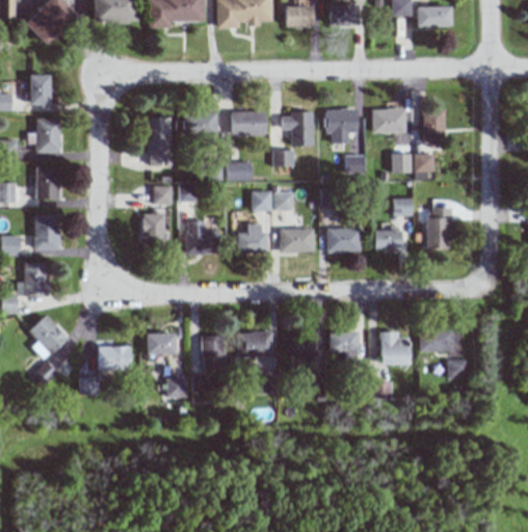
[(16,0),(0,0),(0,20),(16,20),(16,0)]
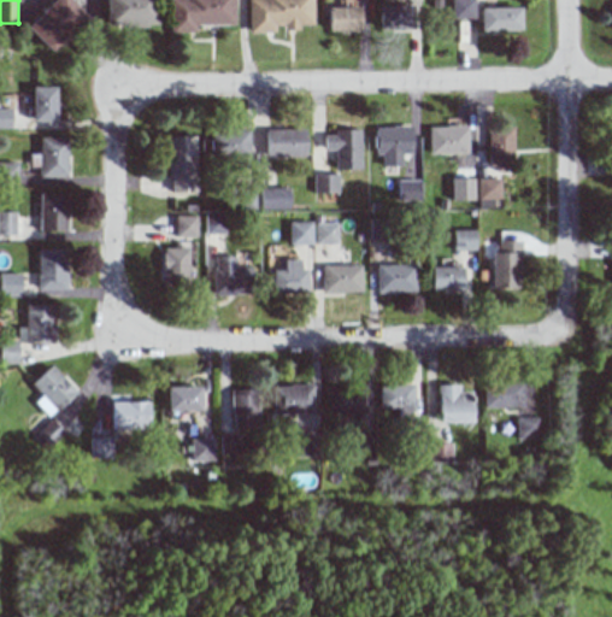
[(72,0),(56,0),(29,27),(54,52),(89,17),(72,0)]
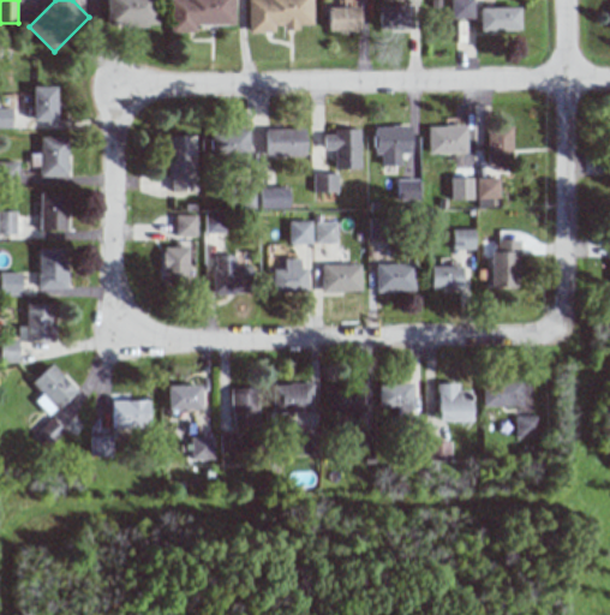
[(108,0),(109,25),(160,24),(159,0),(108,0)]
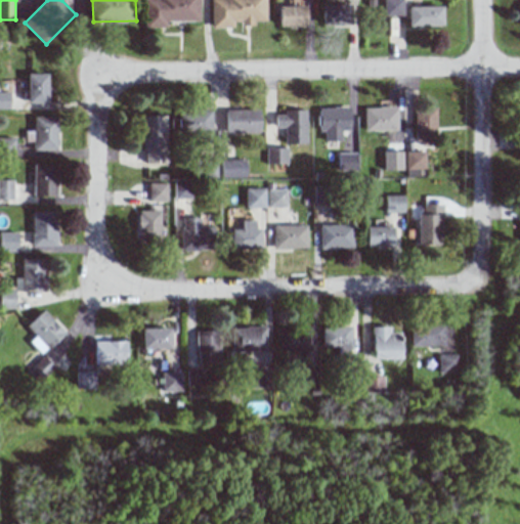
[(147,0),(202,0),(202,20),(169,22),(169,27),(148,27),(147,0)]
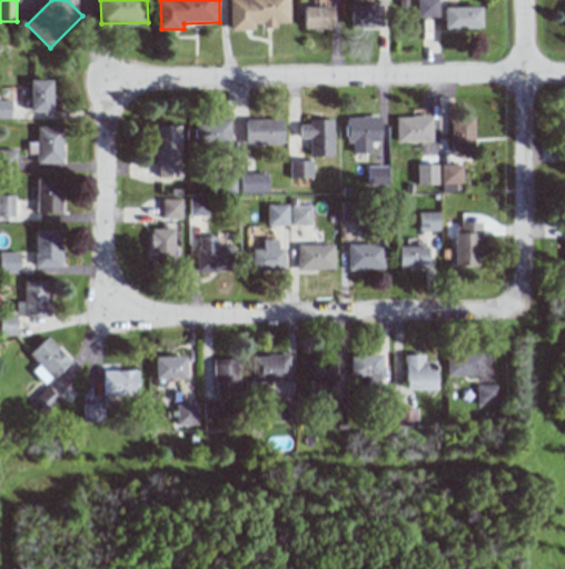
[(291,0),(230,0),(231,30),(257,30),(257,23),(265,23),(265,27),(278,27),(278,22),(291,22),(291,0)]
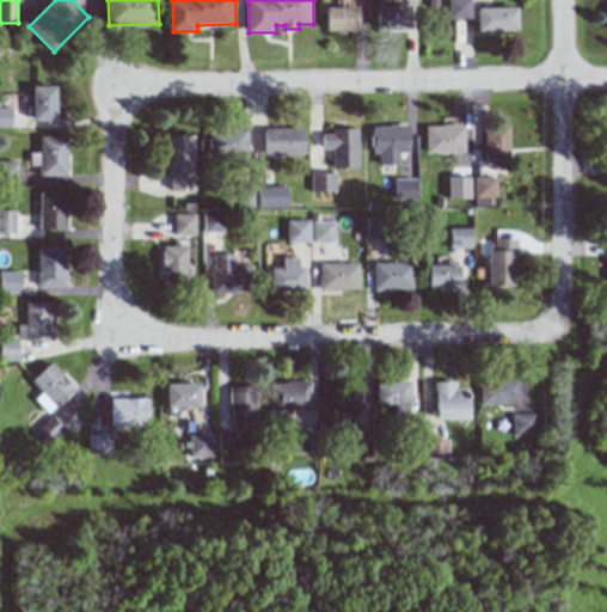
[(451,0),(452,19),(473,18),(473,0),(451,0)]
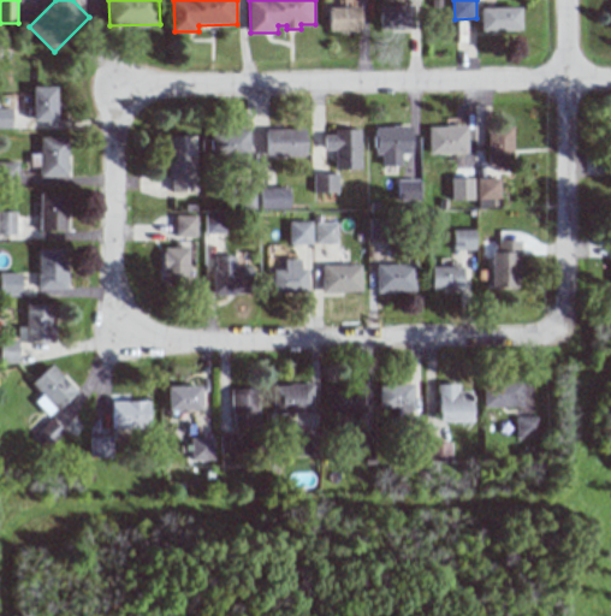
[(380,5),(381,29),(416,29),(415,5),(380,5)]
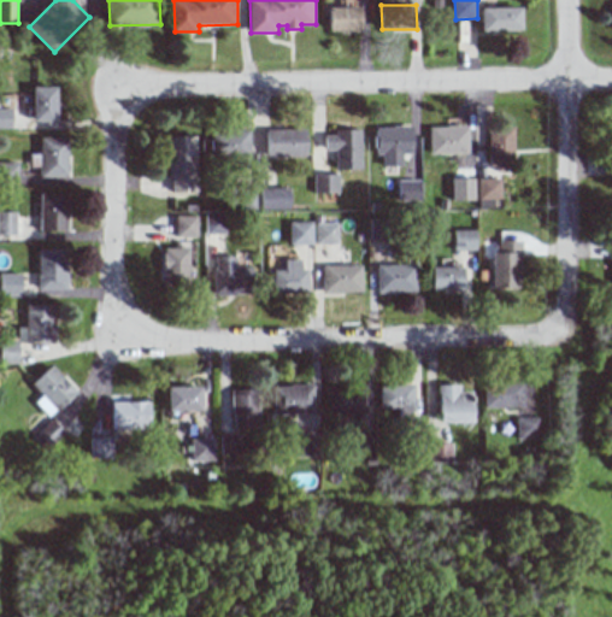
[(330,7),(362,6),(363,30),(331,31),(330,7)]
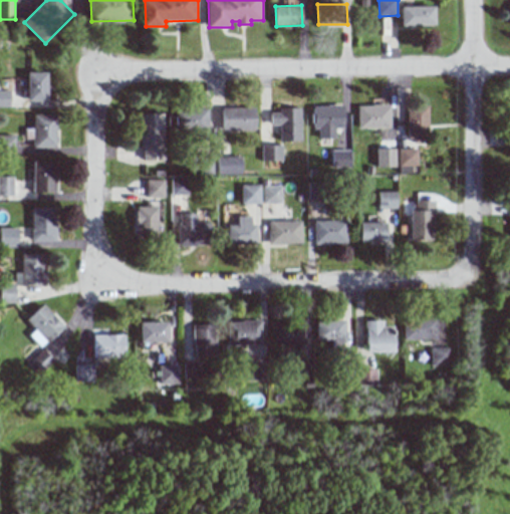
[(403,6),(403,25),(437,25),(437,6),(403,6)]
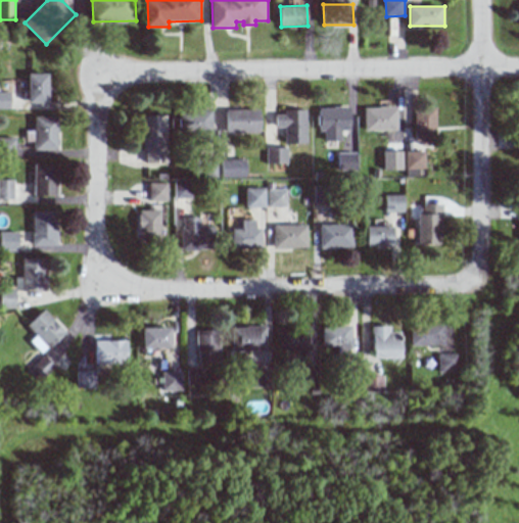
[(30,74),(31,102),(51,102),(51,74),(30,74)]
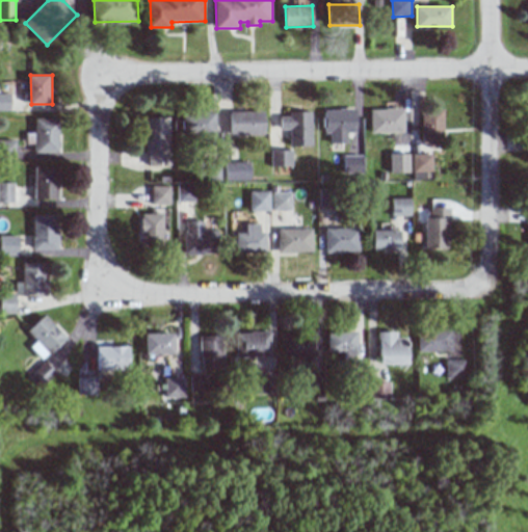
[(12,94),(0,92),(0,110),(12,110),(12,94)]
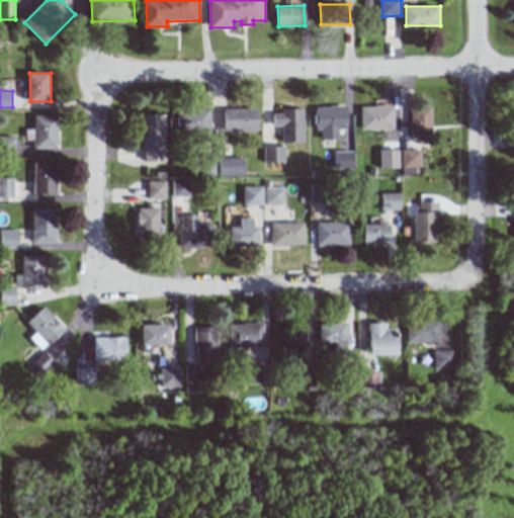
[(395,104),(362,105),(363,128),(396,127),(395,104)]
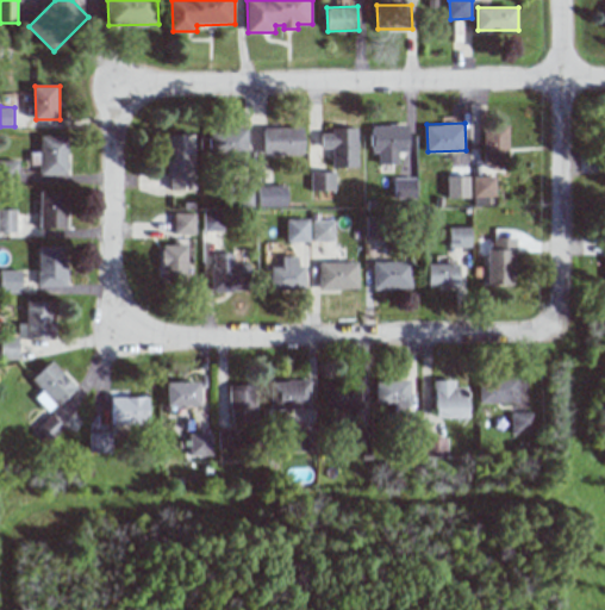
[(410,124),(374,125),(374,151),(381,151),(381,165),(401,165),(401,153),(411,153),(410,124)]
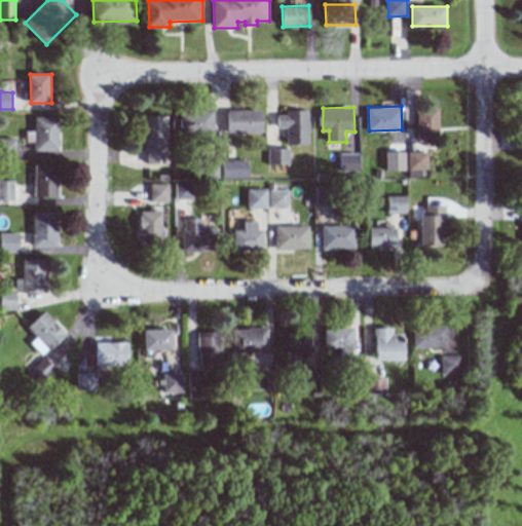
[(418,146),(441,146),(442,108),(418,108),(418,146)]
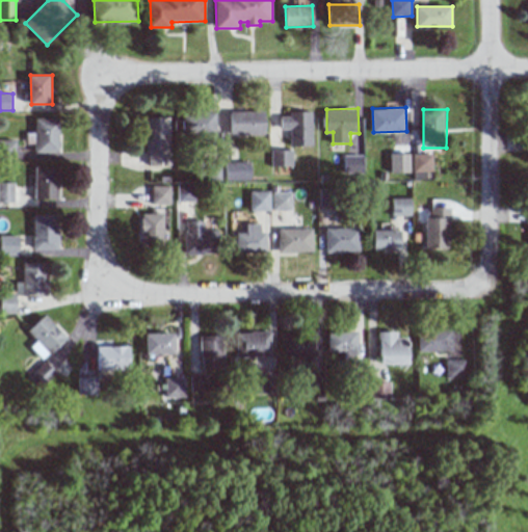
[(218,110),(185,110),(185,136),(219,136),(218,110)]
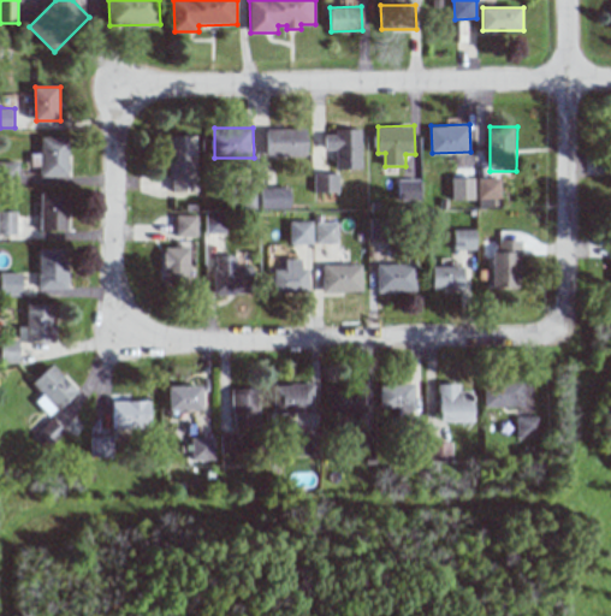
[(308,129),(268,129),(268,157),(309,157),(308,129)]
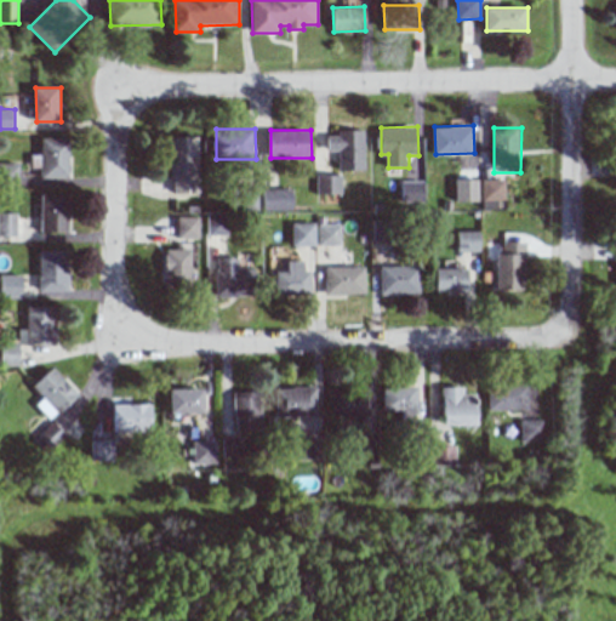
[(364,130),(338,130),(338,134),(329,135),(329,151),(341,151),(341,169),(365,169),(364,130)]
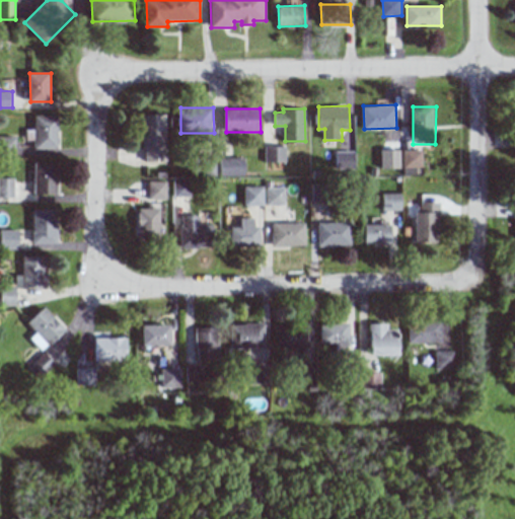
[(59,116),(37,115),(37,148),(59,148),(59,116)]
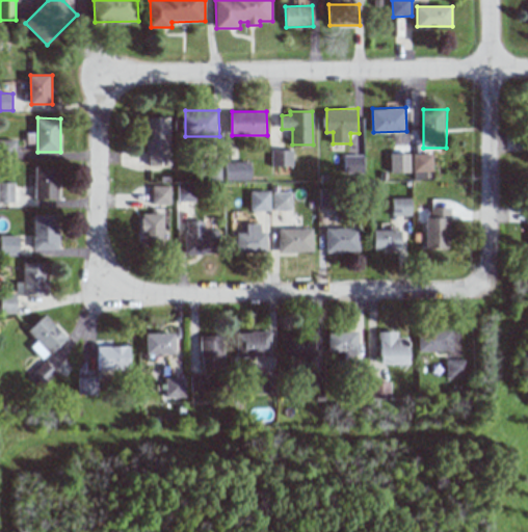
[(147,117),(172,117),(172,165),(147,165),(147,117)]
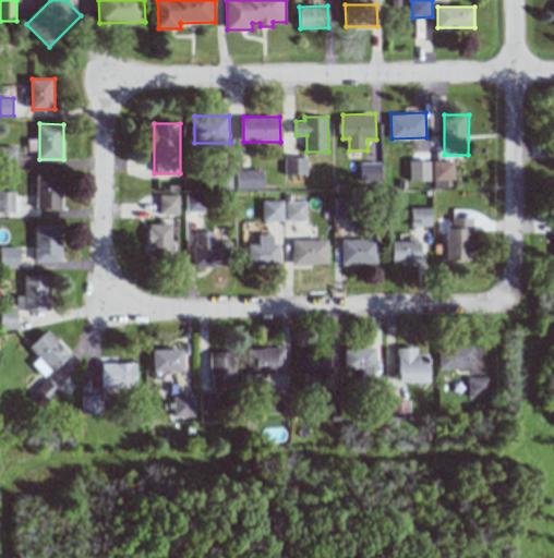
[(19,146),(0,146),(0,166),(19,167),(19,146)]
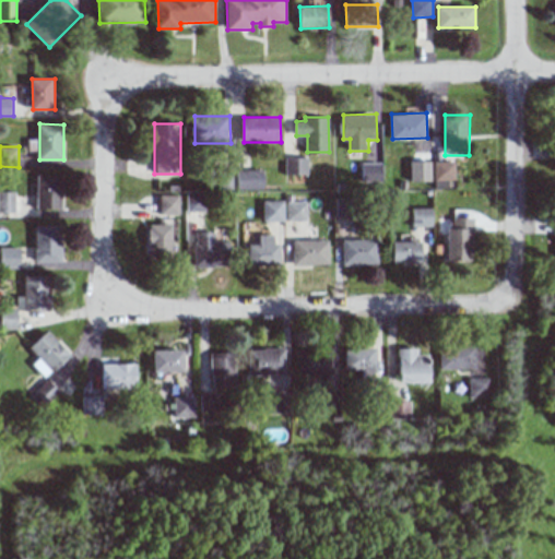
[(309,158),(286,158),(286,174),(309,175),(309,158)]
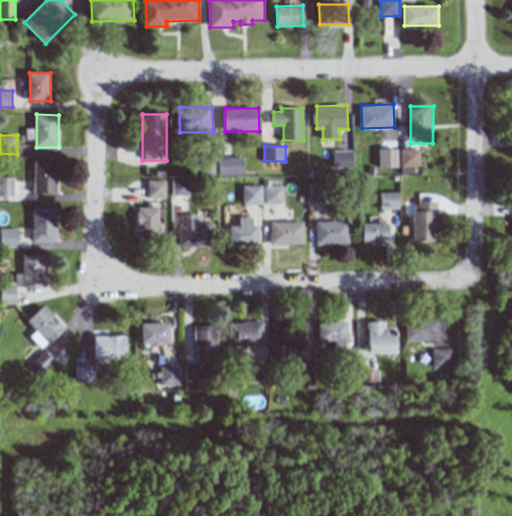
[(398,148),(380,149),(380,166),(399,166),(398,148)]
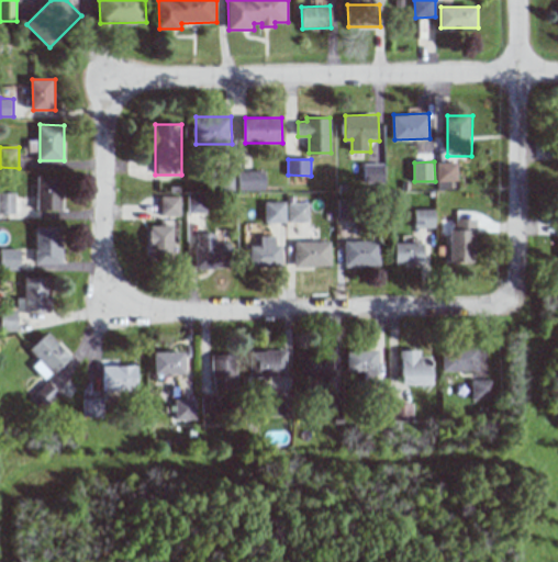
[(458,163),(437,163),(437,181),(458,181),(458,163)]
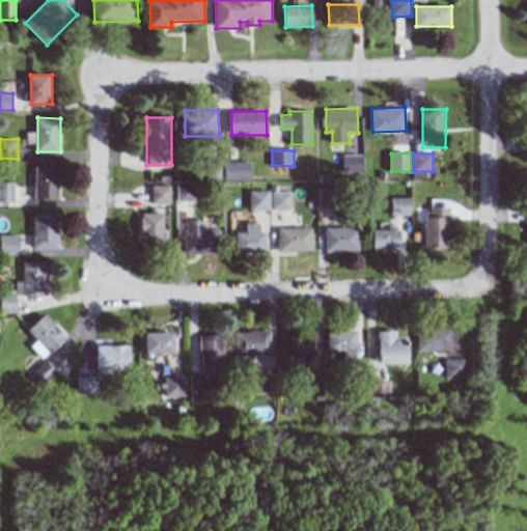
[(364,155),(345,156),(345,173),(364,173),(364,155)]
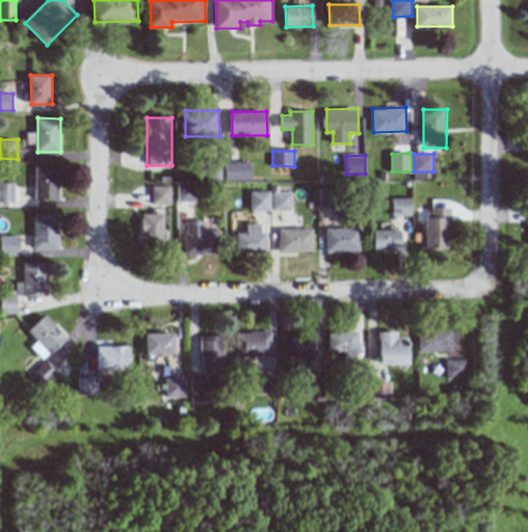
[(223,161),(206,162),(207,179),(223,179),(223,161)]
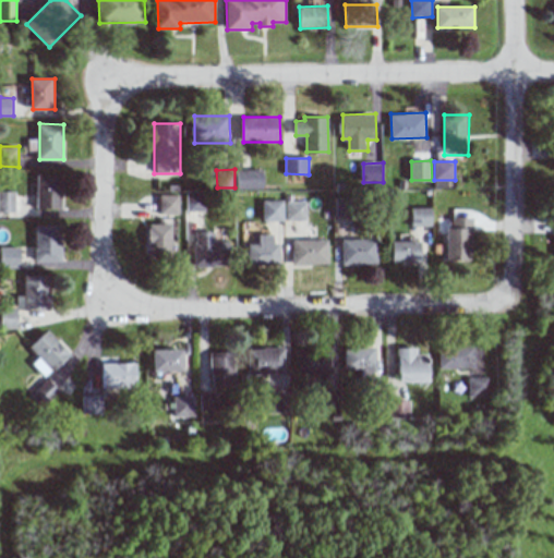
[(264,170),(238,171),(239,187),(264,186),(264,170)]
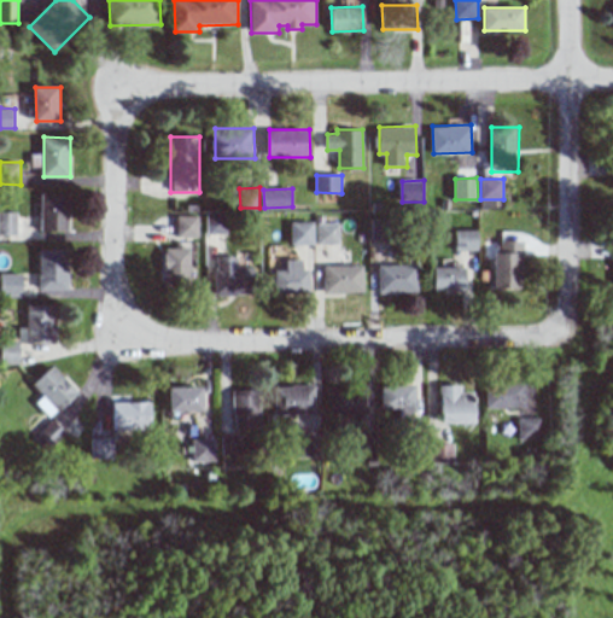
[(44,194),(44,231),(71,231),(71,194),(44,194)]
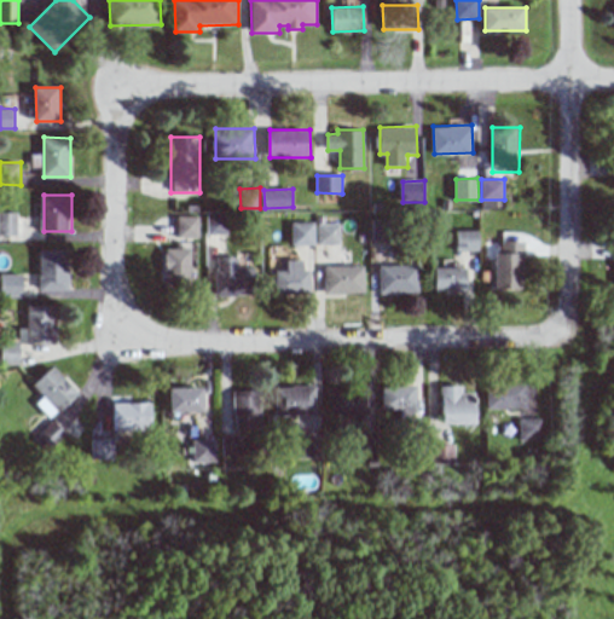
[(0,212),(0,235),(18,236),(19,213),(0,212)]
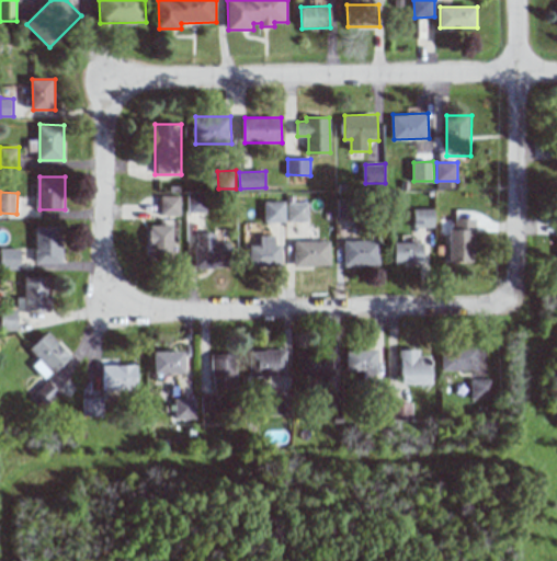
[(191,195),(191,212),(207,212),(207,194),(191,195)]
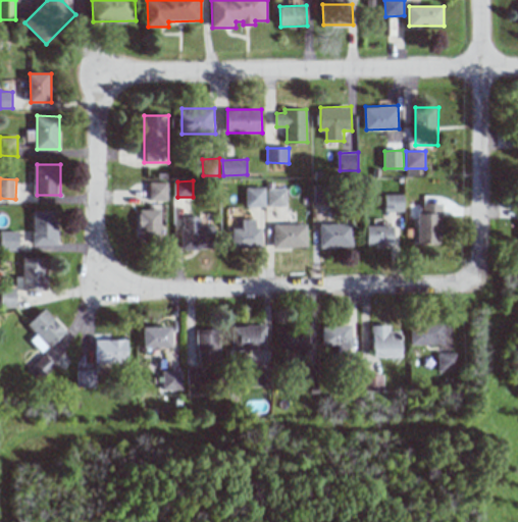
[(151,181),(151,199),(169,200),(169,181),(151,181)]
